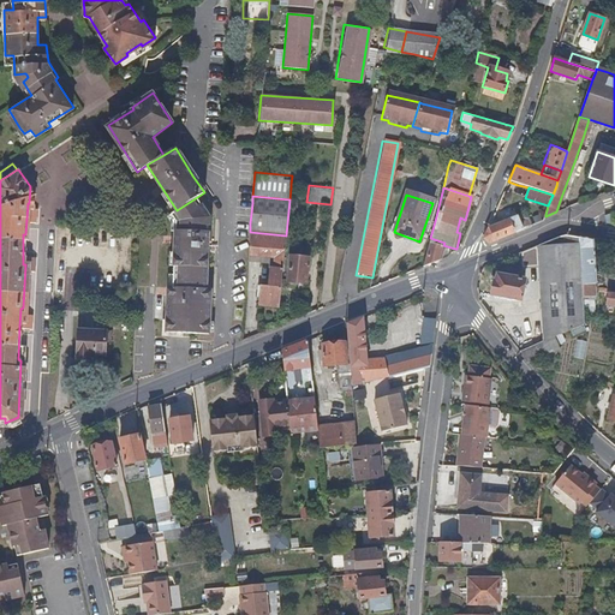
[(172,287),(206,290),(207,263),(209,216),(197,197),(177,210),(172,214),(175,221),(175,226),(173,261),(172,287)]
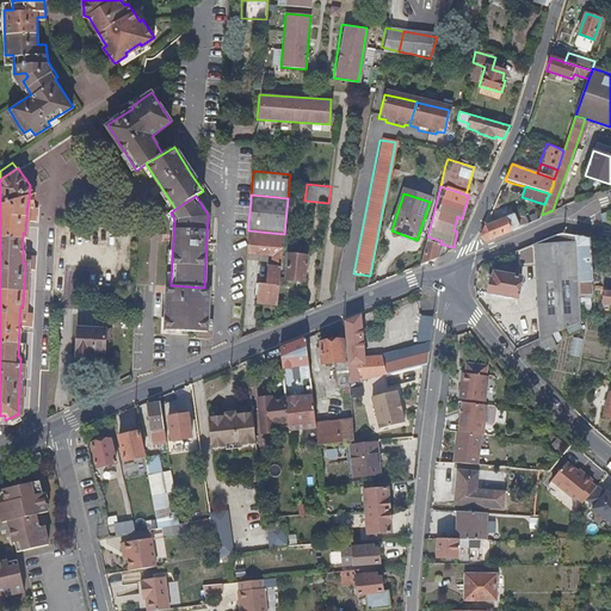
[(485,227),(480,235),(486,241),(517,229),(524,227),(518,214),(503,220),(485,227)]
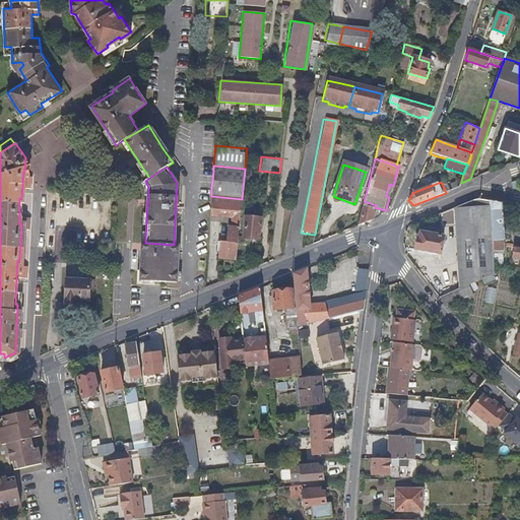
[(211,196),(210,214),(230,215),(232,198),(211,196)]
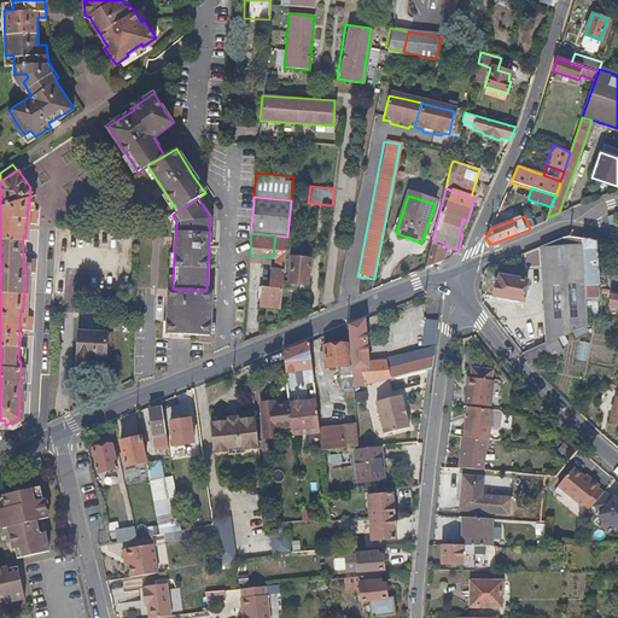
[(262,307),(281,308),(285,261),(287,237),(275,235),(273,256),(278,257),(277,269),(272,275),(270,287),(260,286),(258,298),(262,298),(262,307)]
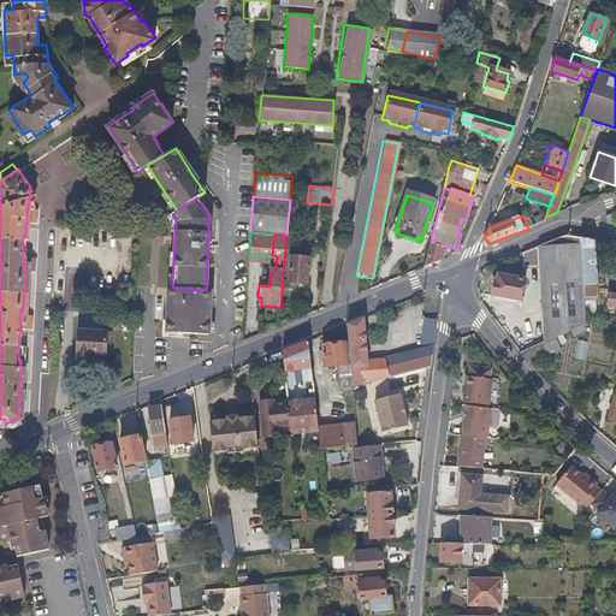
[(550,341),(556,337),(569,332),(584,326),(584,313),(584,302),(584,300),(584,254),(582,238),(569,236),(560,238),(543,246),(538,247),(539,262),(539,267),(540,286),(543,320),(544,343),(550,341)]
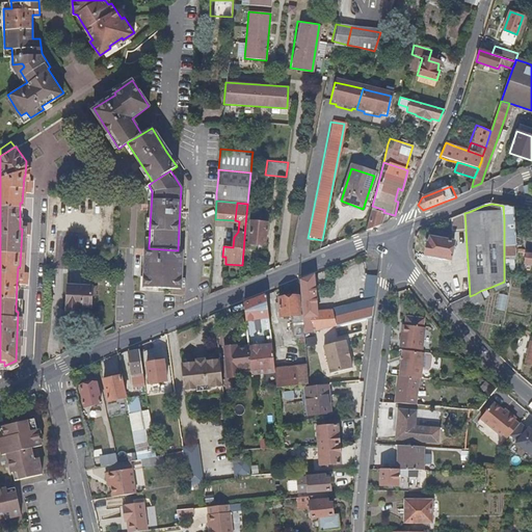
[(504,219),(504,259),(515,259),(515,239),(515,215),(515,208),(505,206),(503,206),(504,219)]
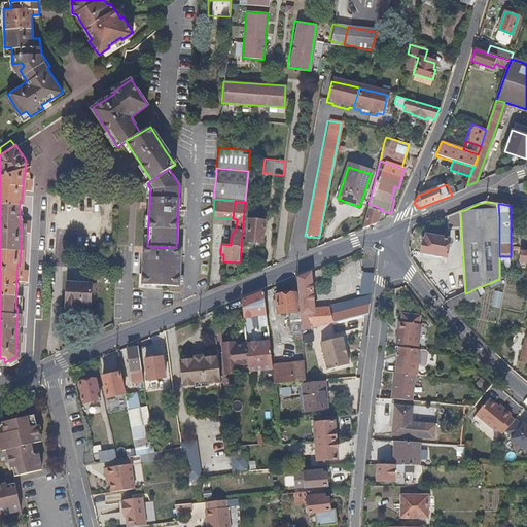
[(369,206),(362,230),(363,229),(375,223),(377,223),(380,210),(369,206)]
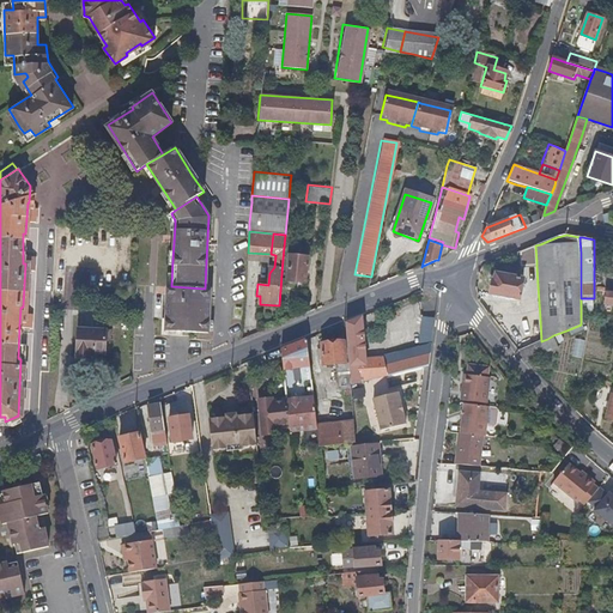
[(520,267),(536,266),(536,261),(535,246),(525,250),(519,253),(520,267)]
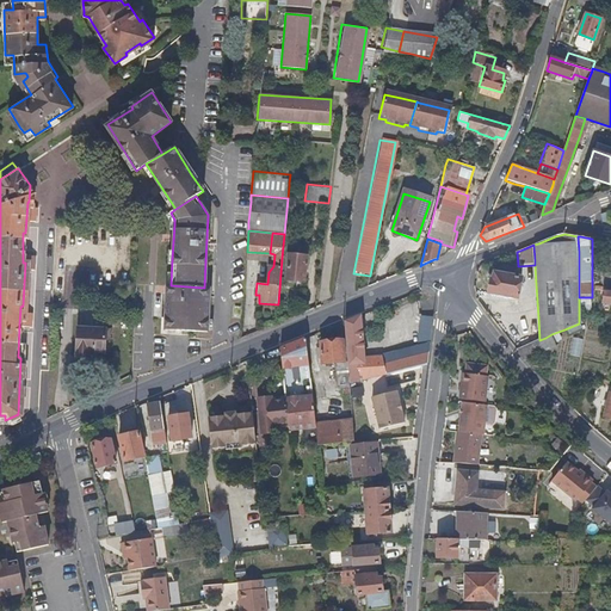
[(307,258),(289,255),(287,279),(306,281),(307,258)]
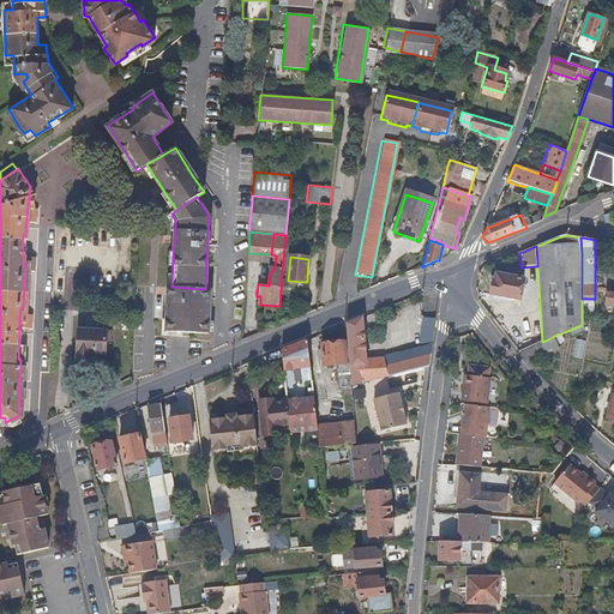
[(519,302),(522,280),(494,277),(493,286),(492,286),(492,299),(519,302)]
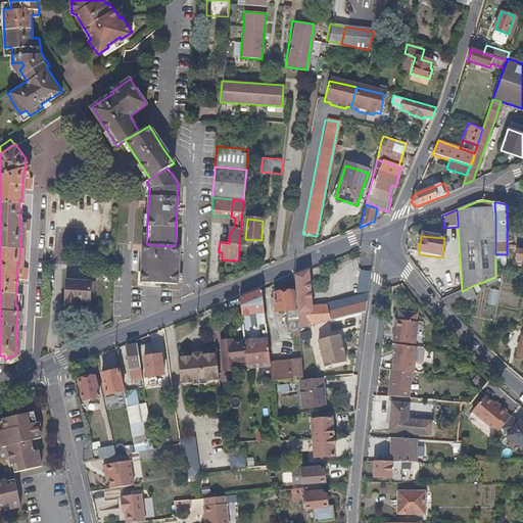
[(178,247),(175,246),(146,244),(142,244),(140,282),(176,285),(178,247)]
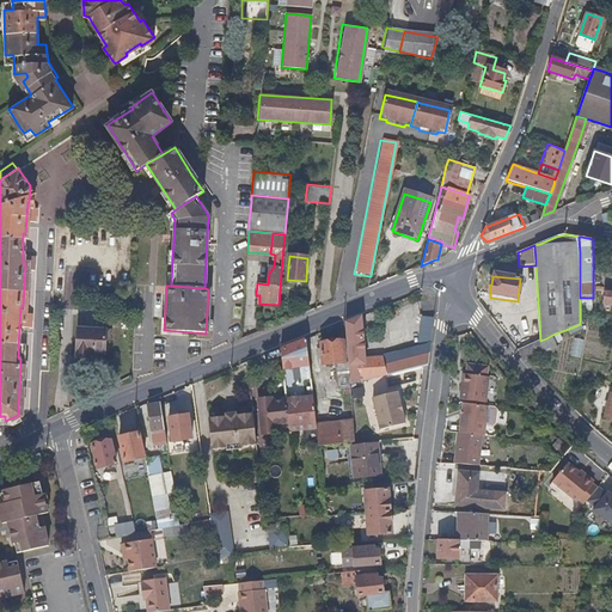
[(367,350),(362,314),(357,317),(347,322),(348,342),(350,360),(350,367),(353,385),(404,371),(422,366),(428,365),(432,344),(411,349),(391,354),(383,356),(375,356),(368,357),(367,350)]
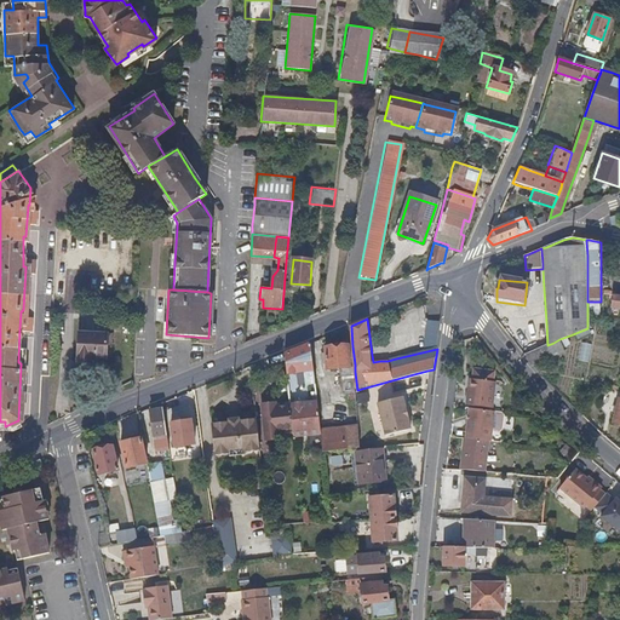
[(438,332),(440,321),(428,320),(426,329),(438,332)]
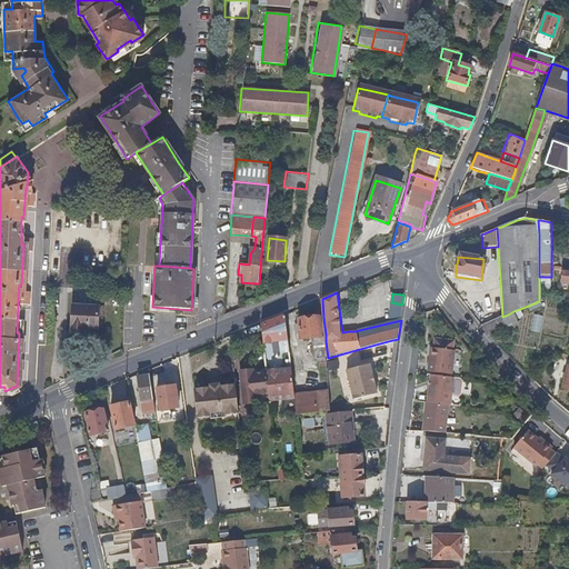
[(101,307),(72,306),(71,332),(82,332),(83,327),(98,328),(99,317),(101,317),(101,307)]
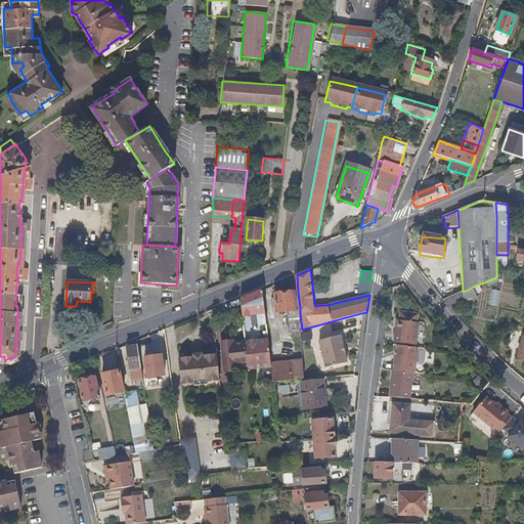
[(477,296),(473,287),(468,290),(463,292),(446,299),(450,308),(456,306),(477,296)]
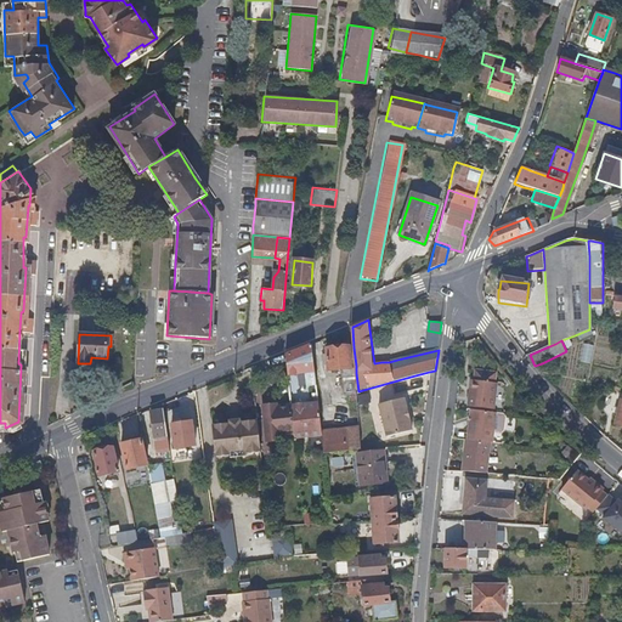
[(315,367),(311,343),(290,351),(287,352),(289,371),(289,374),(307,372),(309,386),(316,385),(315,367)]
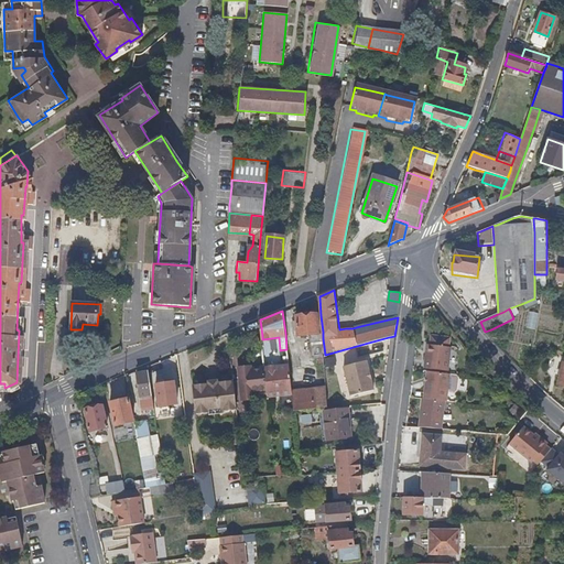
[(323,338),(323,332),(318,333),(317,315),(296,317),(299,334),(310,334),(312,359),(325,358),(325,355),(323,338)]
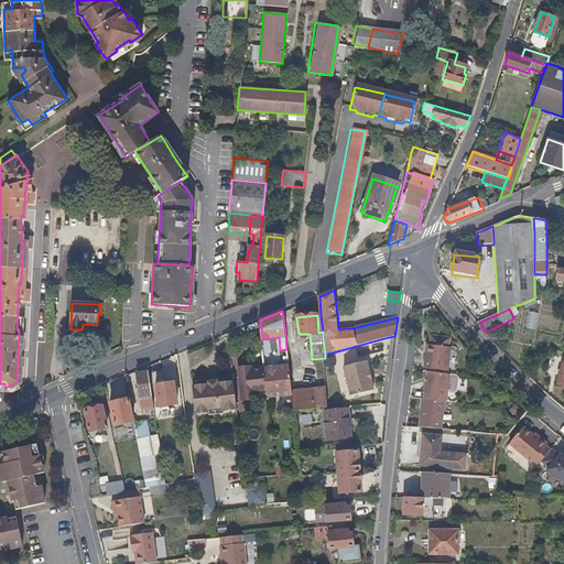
[(519,327),(533,326),(533,317),(519,318),(519,327)]
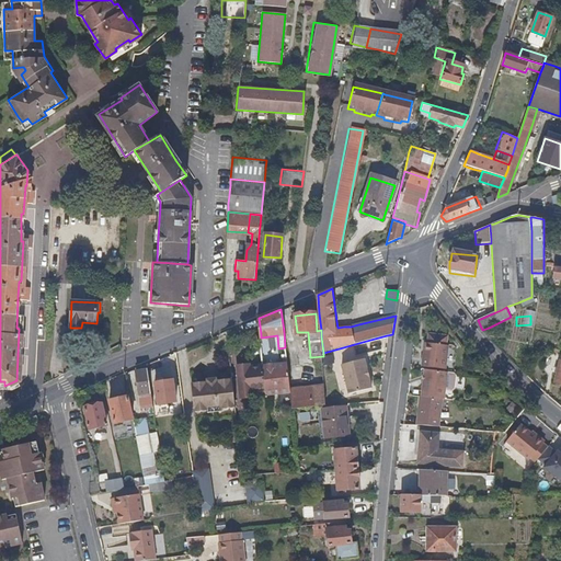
[(445,368),(448,345),(426,342),(424,357),(422,357),(421,366),(445,368)]
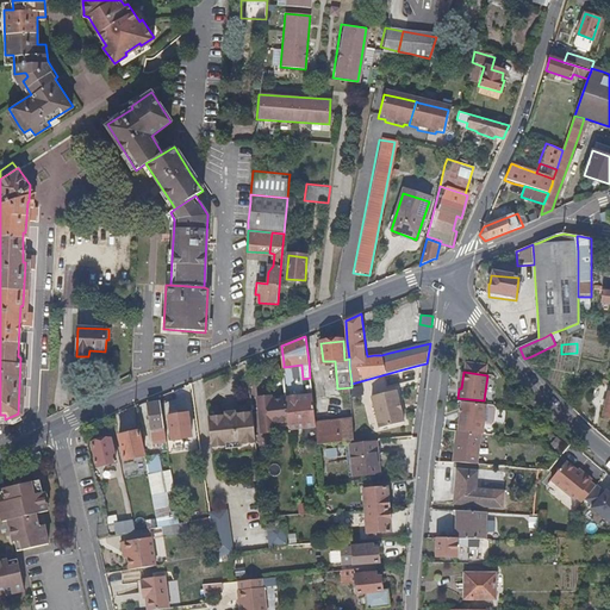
[(402,423),(399,412),(397,412),(396,404),(398,403),(396,391),(371,397),(378,429),(402,423)]
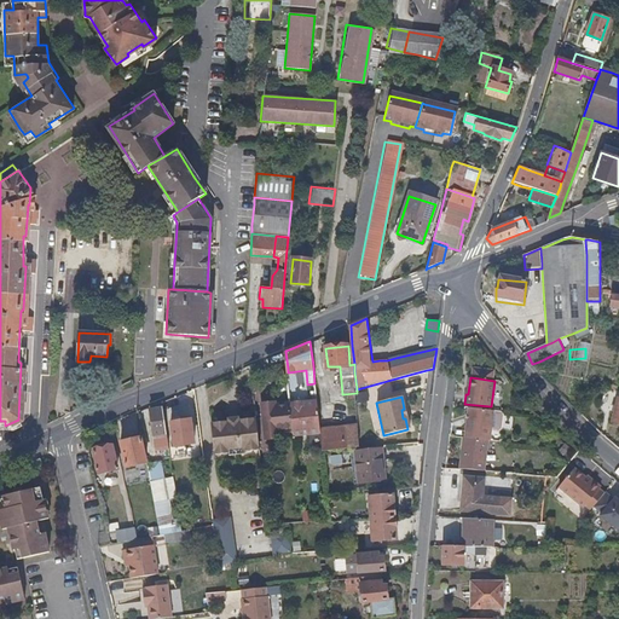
[(293,429),(291,404),(276,405),(276,400),(264,401),(268,437),(279,435),(279,431),(293,429)]
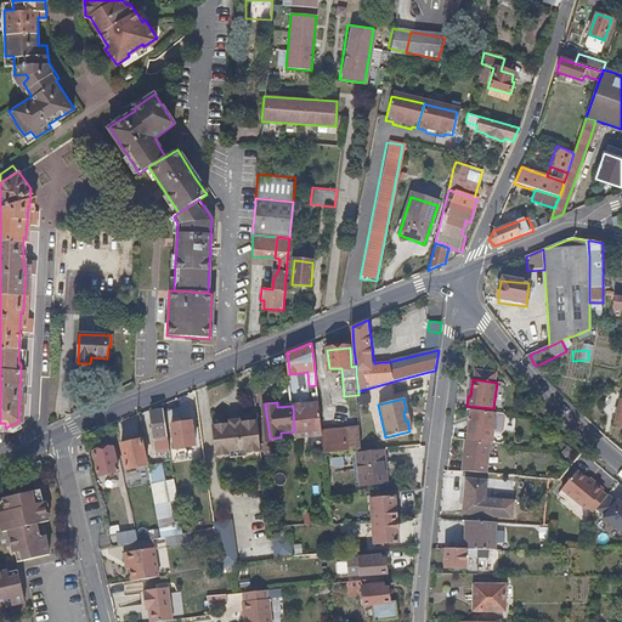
[(320,407),(318,402),(293,406),(294,431),(295,436),(317,434),(322,434),(321,425),(320,407)]
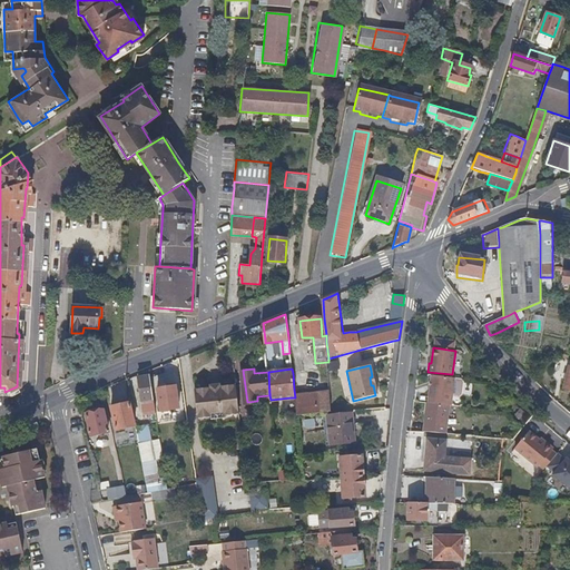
[(331,394),(330,371),(293,373),(294,390),(295,397),(316,395),(331,394)]
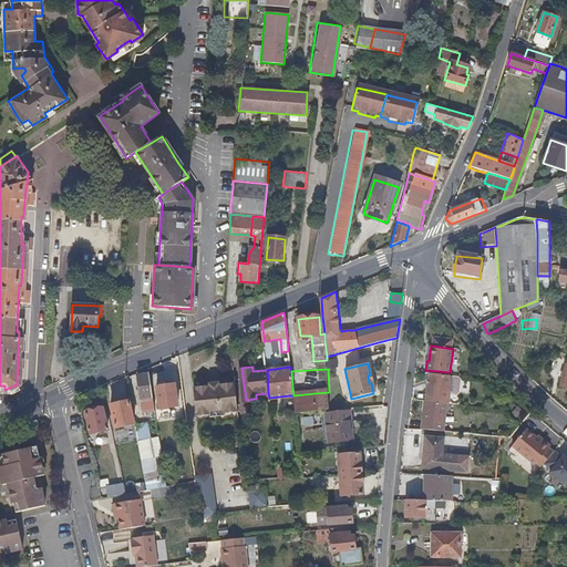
[(150,374),(150,373),(138,375),(142,398),(145,397),(147,410),(155,409),(150,374)]
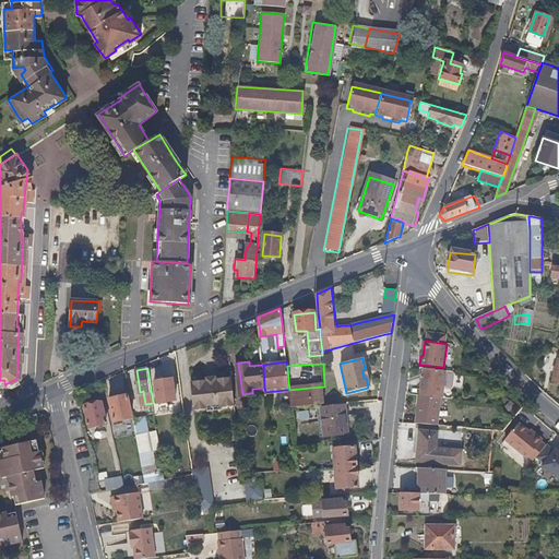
[(437,397),(441,397),(444,370),(421,368),(419,383),(418,394),(427,395),(437,397)]
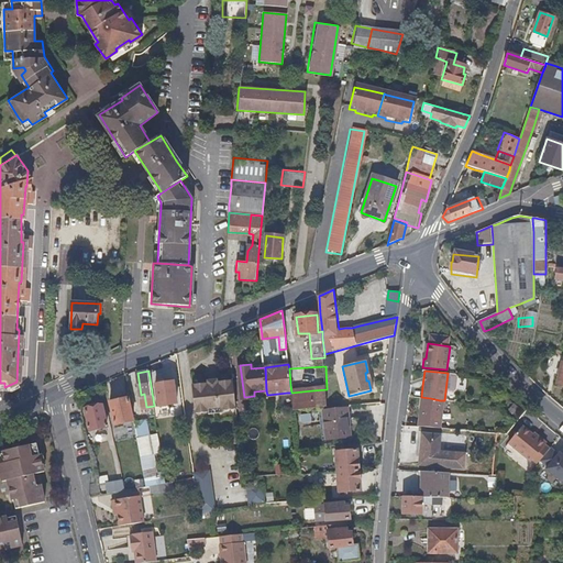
[(238,408),(235,386),(234,379),(219,382),(218,375),(208,376),(209,383),(194,385),(197,414),(210,411),(210,408),(223,407),(223,410),(238,408)]
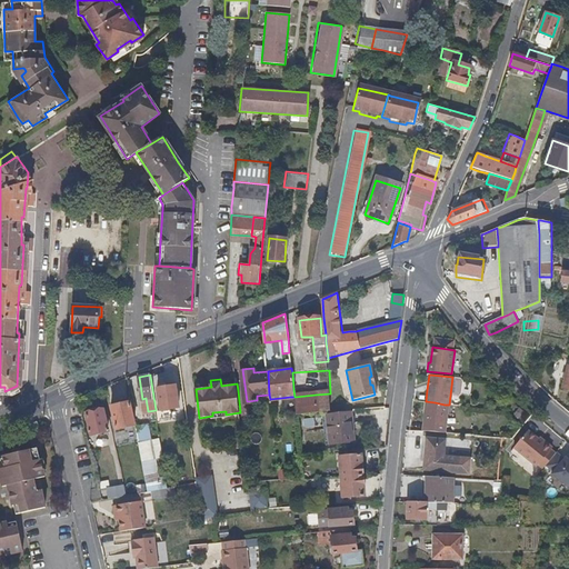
[(175,385),(158,387),(160,411),(178,408),(175,385)]
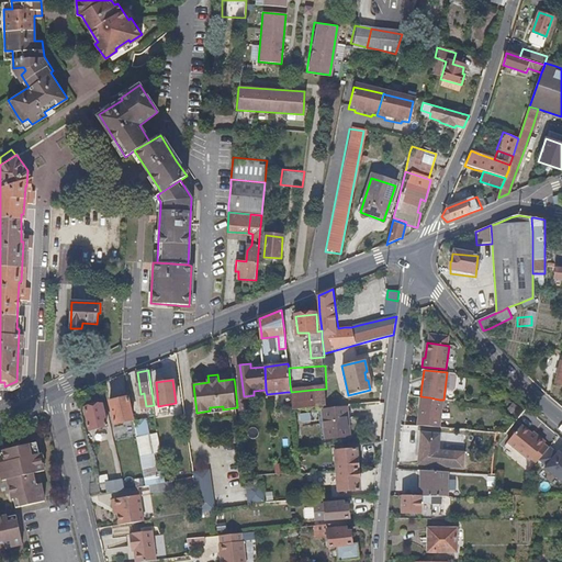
[(312,390),(291,392),(293,411),(311,409),(323,408),(328,408),(326,389),(312,390)]
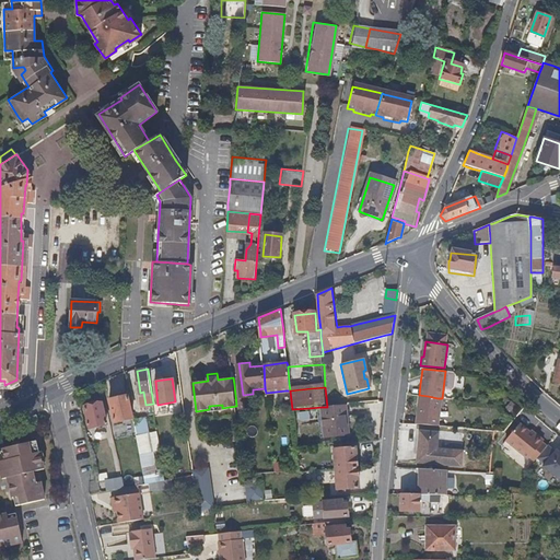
[(133,394),(127,395),(136,433),(141,432),(138,416),(135,399),(133,394)]
